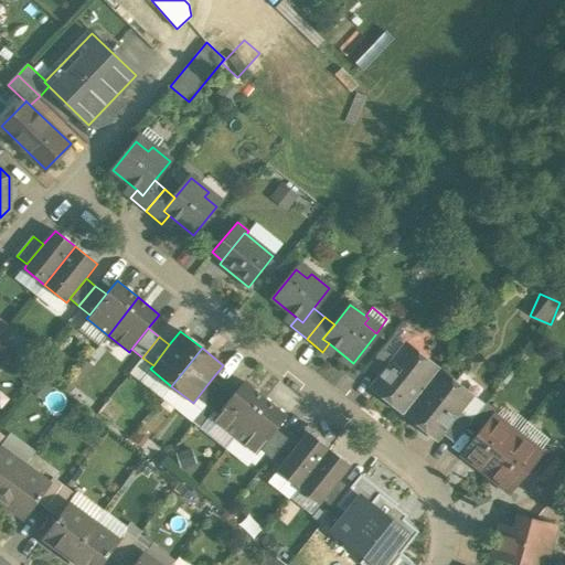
[(416,358),(403,348),(401,348),(400,348),(398,349),(393,356),(376,377),(372,383),(371,385),(373,387),(375,391),(379,392),(381,392),(383,391),(392,400),(391,401),(390,404),(391,406),(402,414),(438,368),(423,355),(420,354),(417,355),(416,358)]
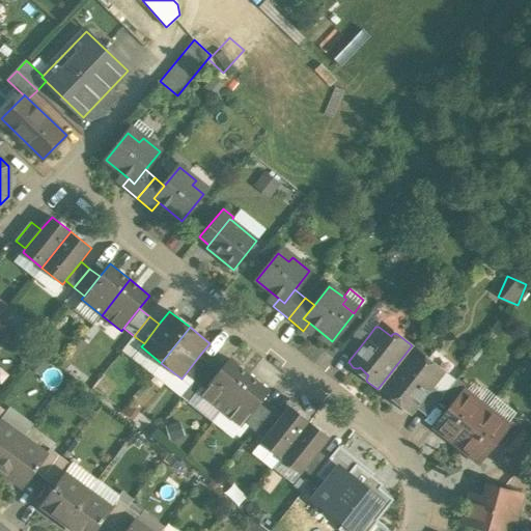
[(360,328),(344,346),(354,355),(369,335),(360,328)]
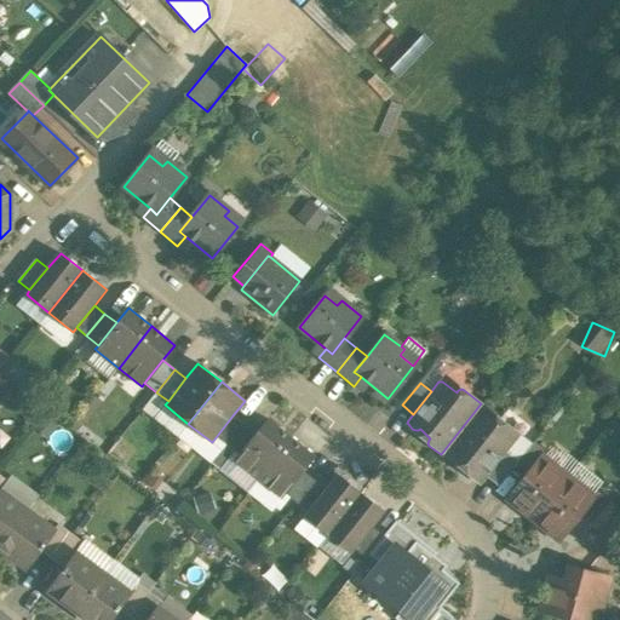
[(481,403),(441,454),(453,465),(457,466),(460,465),(463,463),(471,470),(470,472),(471,475),(474,478),(476,480),(478,481),(482,481),(483,480),(506,452),(512,445),(512,441),(512,437),(499,426),(500,425),(500,423),(500,420),(499,418),(481,403)]
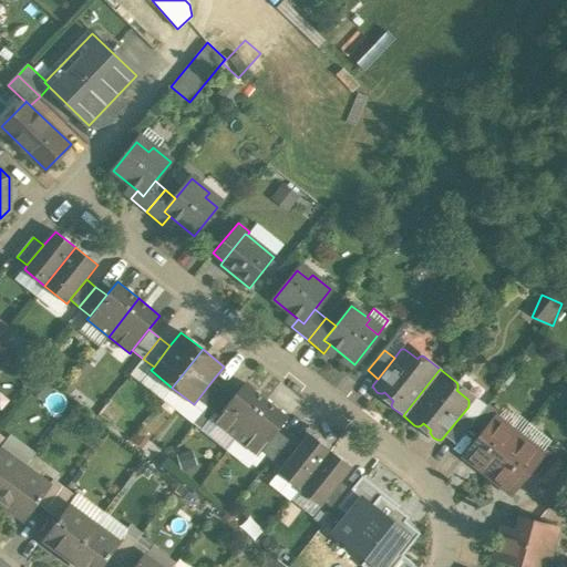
[(213,380),(196,401),(206,410),(223,389),(213,380)]
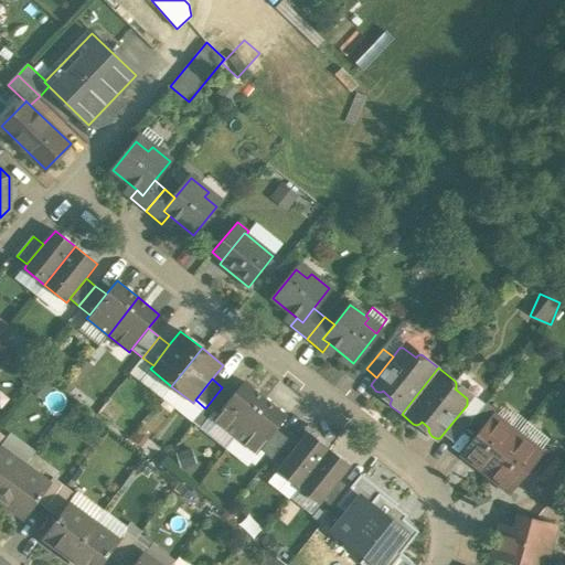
[(215,416),(213,419),(235,437),(265,398),(243,381),(232,395),(215,416)]
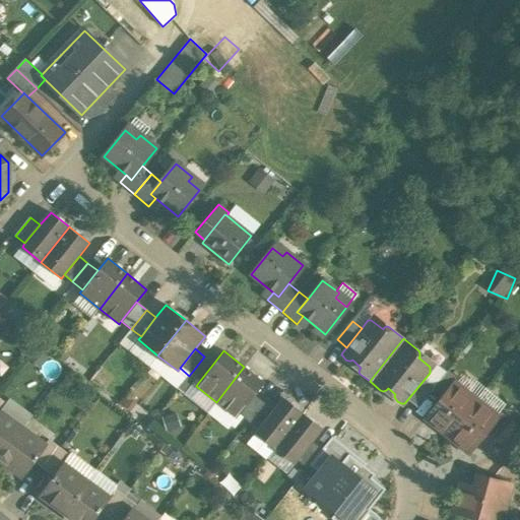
[(204,356),(189,376),(198,383),(213,364),(204,356)]
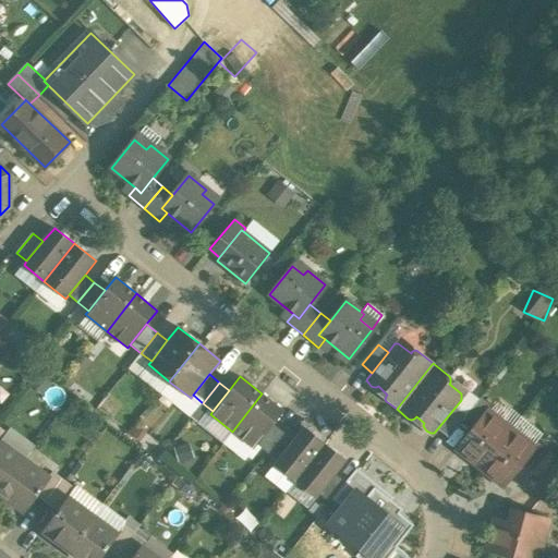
[(262,393),(232,432),(253,448),(255,445),(271,424),(282,411),(262,393)]
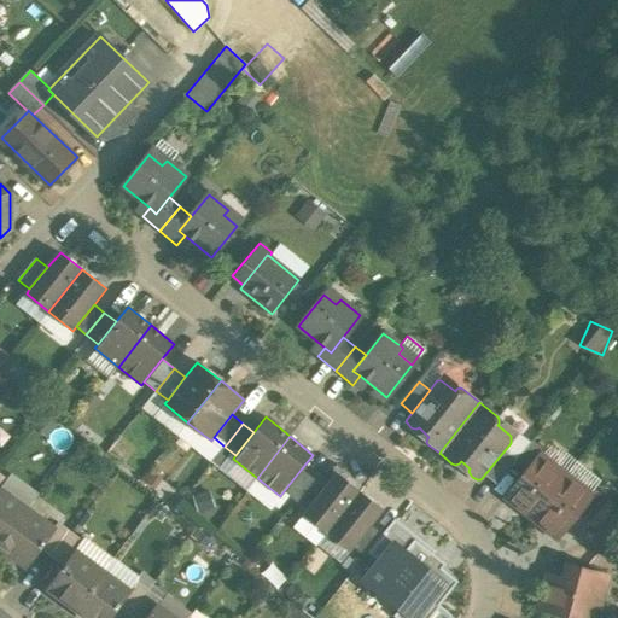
[(516,460),(514,462),(525,472),(538,455),(540,456),(546,450),(532,439),(516,460)]
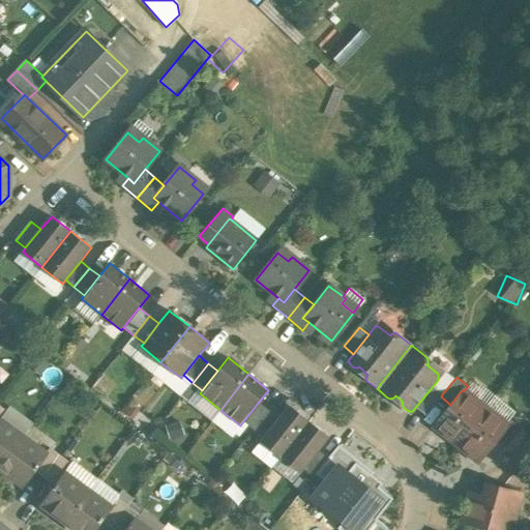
[(433,386),(415,408),(425,416),(441,396),(442,394),(433,386)]
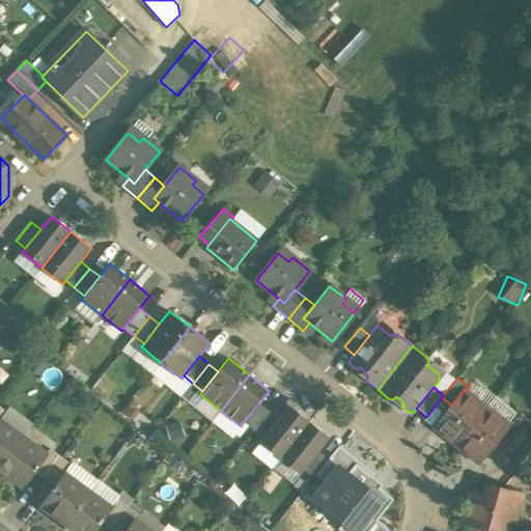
[(464,392),(463,391),(451,406),(435,427),(457,445),(485,410),(464,392)]
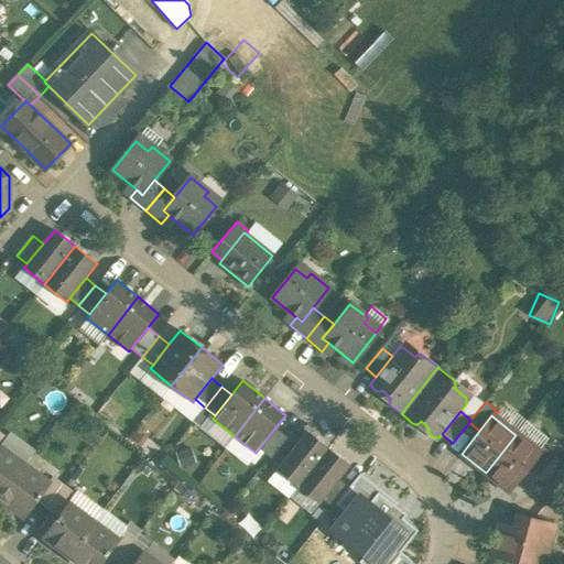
[(274,429),(258,449),(269,458),(285,437),(274,429)]
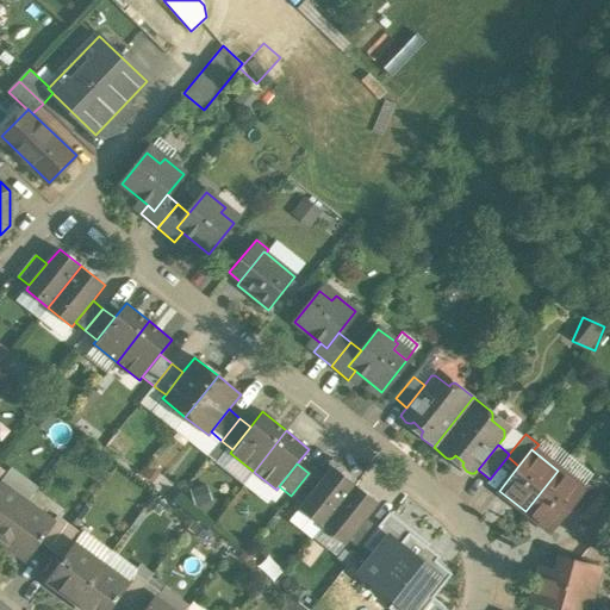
[(302,504),(298,508),(322,527),(354,485),(330,466),(318,481),(302,504)]
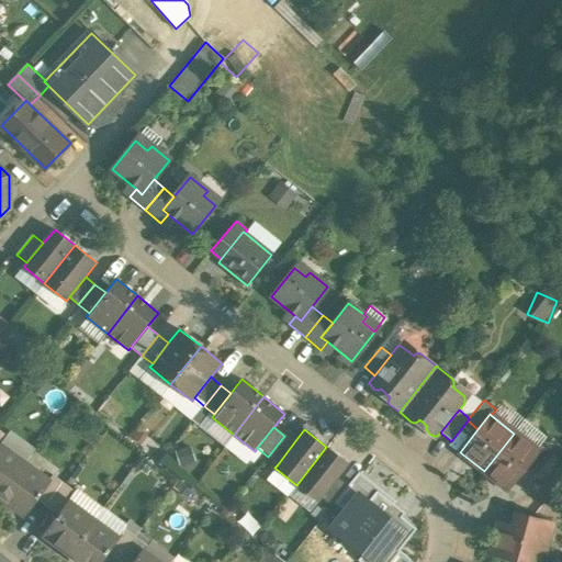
[(535,449),(514,434),(484,471),(506,490),(525,467),(537,451),(535,449)]
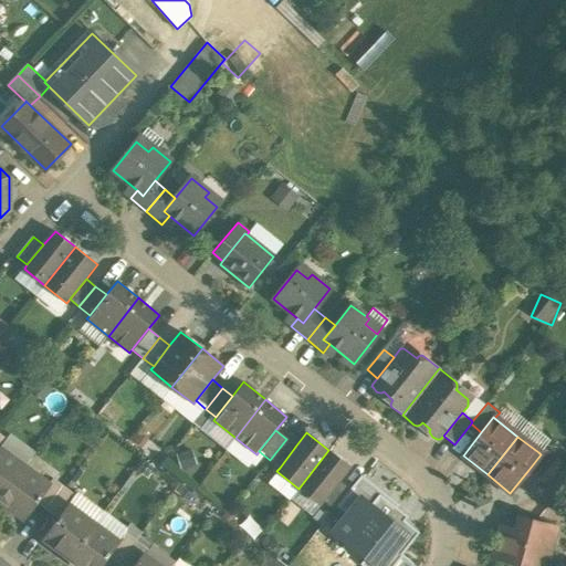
[(286,439),(270,460),(280,468),(295,447),(286,439)]
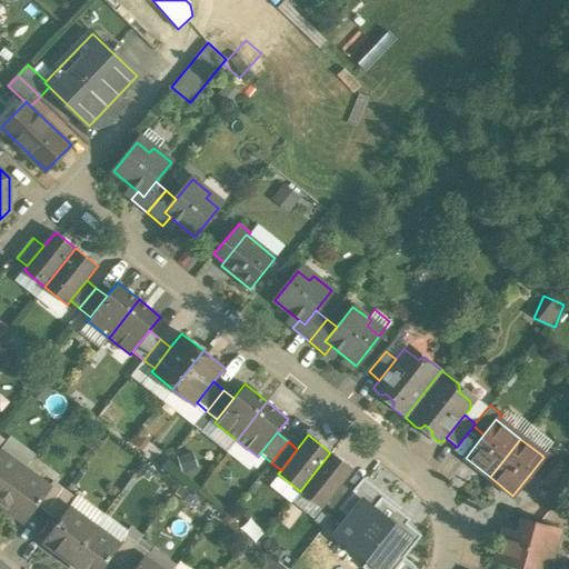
[(558,459),(546,449),(541,455),(543,457),(531,472),(541,480),(558,459)]
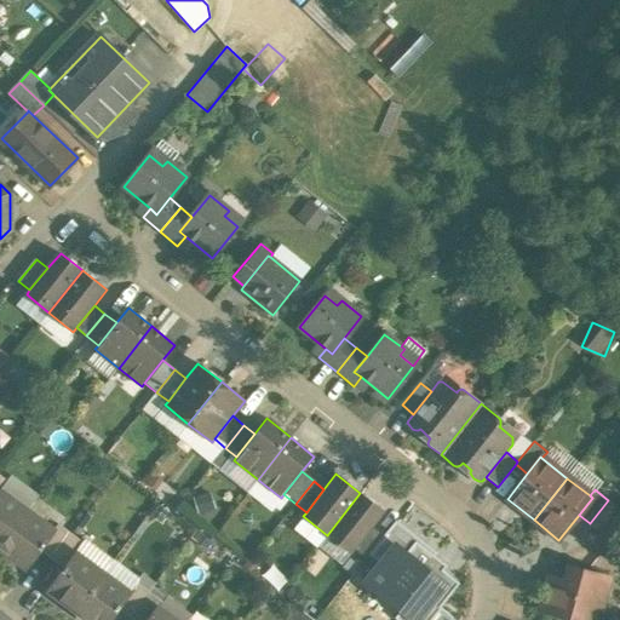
[(3,491),(1,491),(0,491),(0,546),(0,547),(28,510),(3,491)]
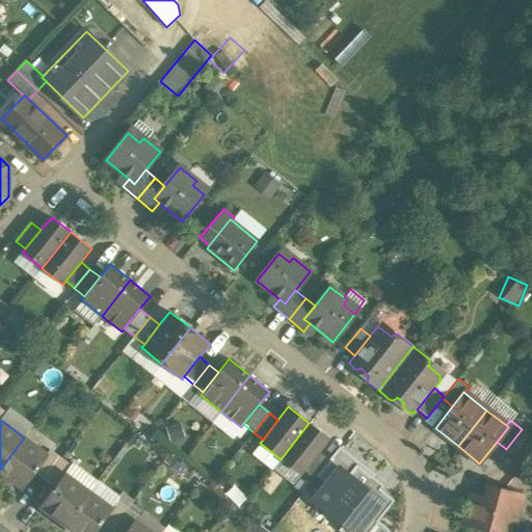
[(309,423),(281,459),(300,475),(318,452),(328,440),(309,423)]
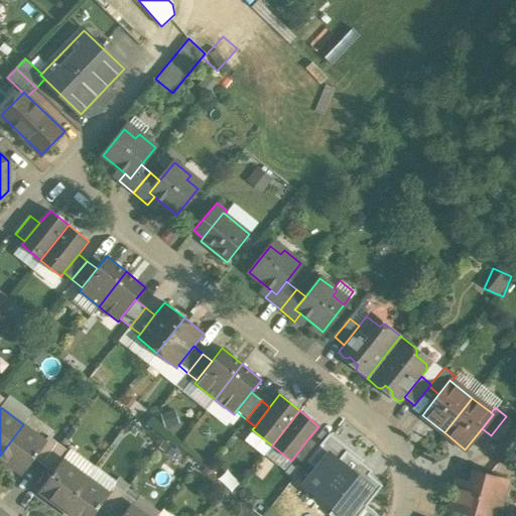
[(515,424),(513,423),(499,441),(509,449),(515,440),(515,424)]
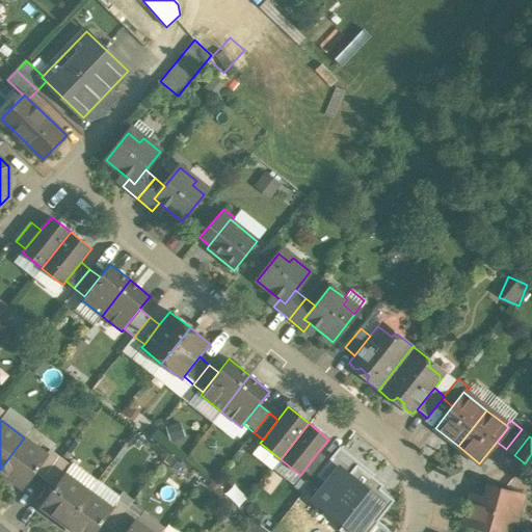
[(46,454),(24,437),(0,470),(24,487),(35,473),(48,455),(46,454)]
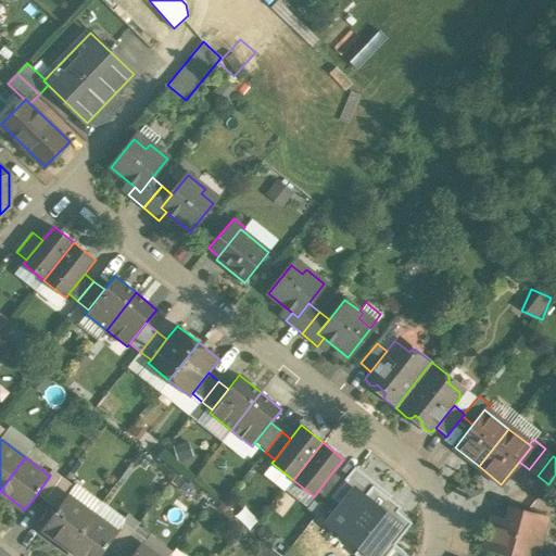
[(331,496),(342,506),(350,496),(358,504),(374,485),(380,491),(382,489),(355,467),(343,481),(331,496)]
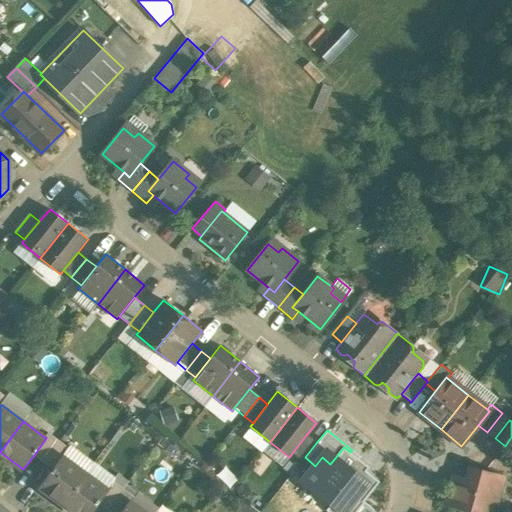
[(48,432),(44,437),(46,438),(34,455),(43,462),(59,440),(48,432)]
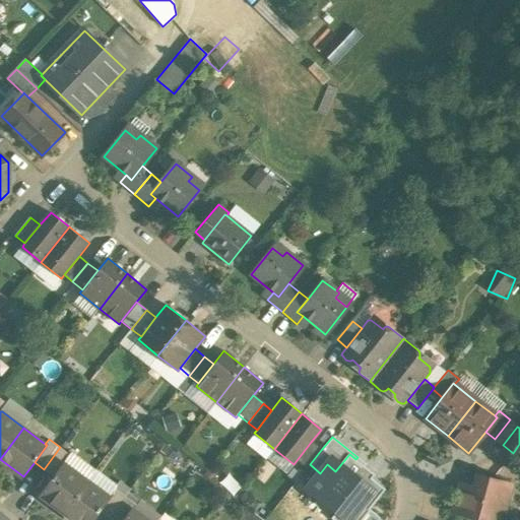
[(311,442),(297,461),(306,469),(310,464),(321,450),(311,442)]
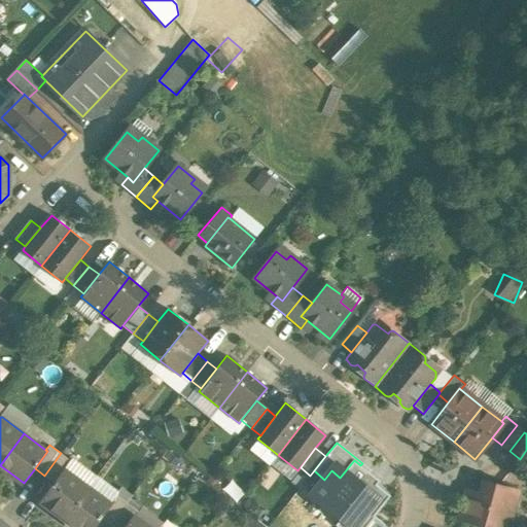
[(61,453),(44,476),(55,483),(65,469),(65,470),(72,461),(61,453)]
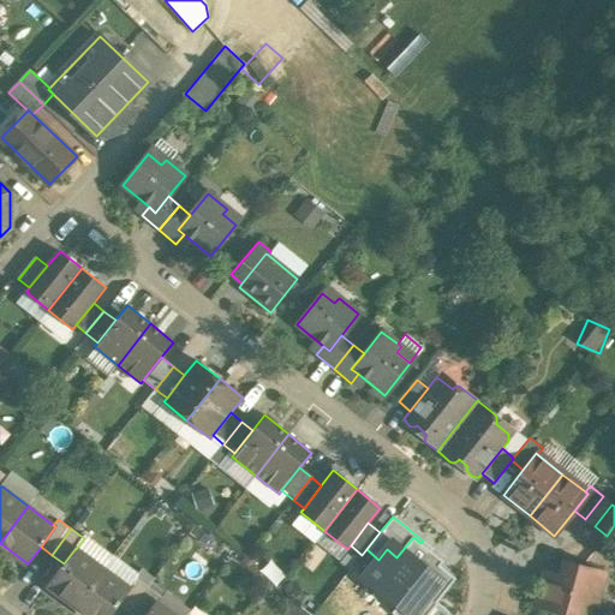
[(443,562),(421,543),(413,537),(396,557),(387,549),(378,560),(362,579),(396,608),(392,614),(393,614),(437,614),(431,610),(457,580),(440,566),(443,562)]
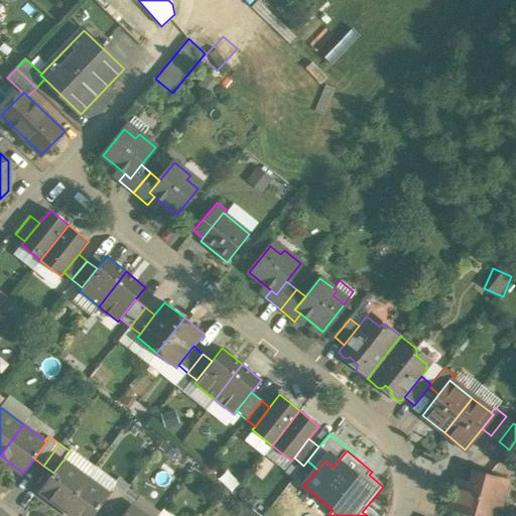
[(53,473),(40,491),(62,508),(86,477),(63,461),(63,460),(53,473)]
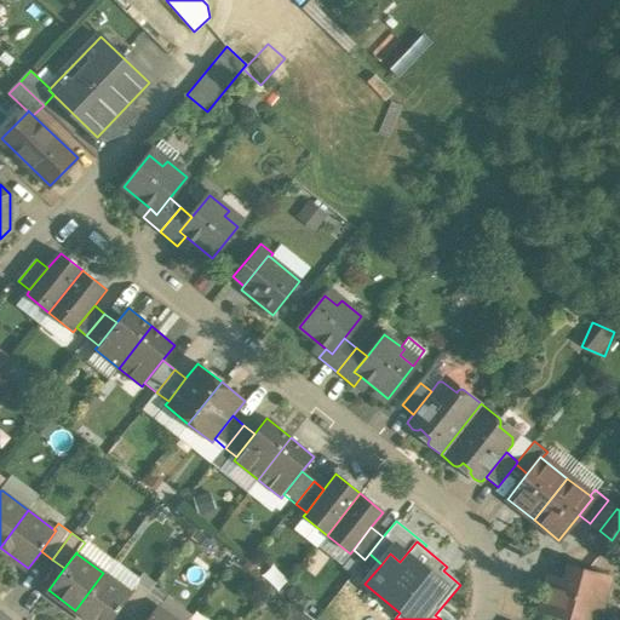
[(595,619),(606,578),(569,568),(566,583),(549,578),(540,610),(578,619),(595,619)]
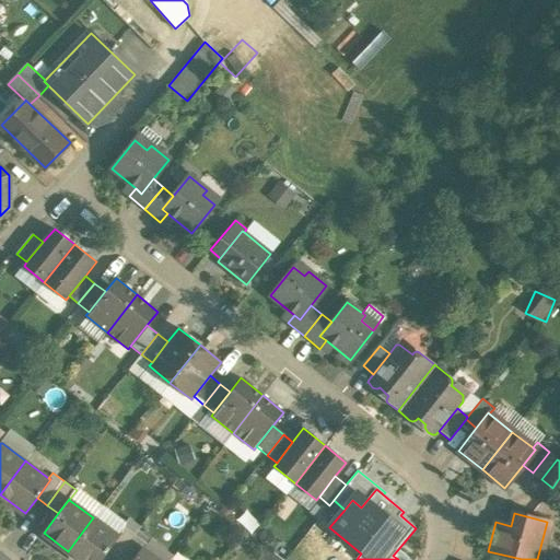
[(116,535),(93,517),(68,551),(80,559),(98,559),(107,549),(117,536),(116,535)]
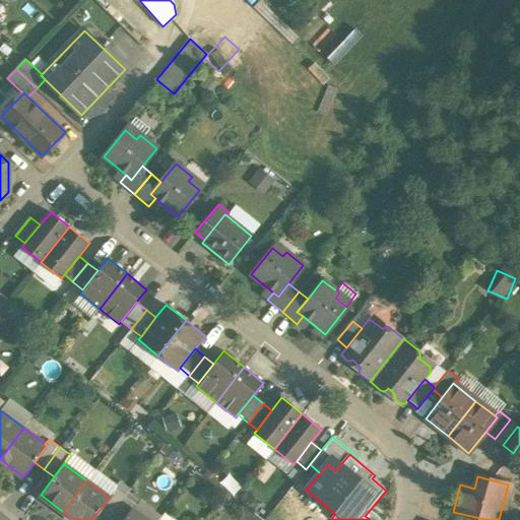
[(114,489),(108,497),(109,498),(100,510),(110,518),(125,497),(114,489)]
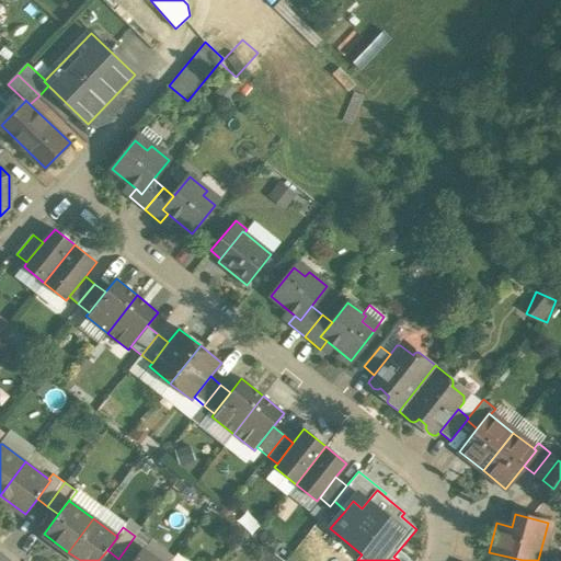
[(135,536),(118,559),(122,560),(133,560),(141,549),(144,550),(147,545),(135,536)]
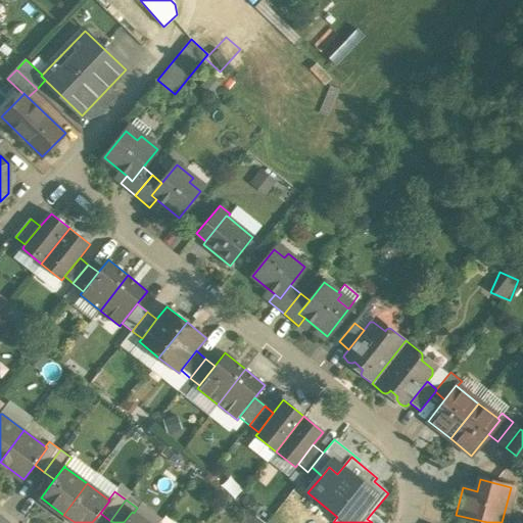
[(124,522),(147,522),(134,513),(132,512),(124,522)]
